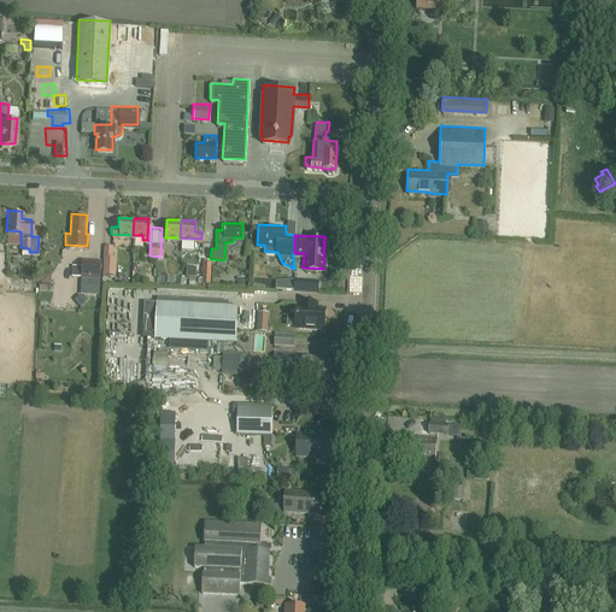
[(117,271),(118,242),(106,242),(106,271),(117,271)]
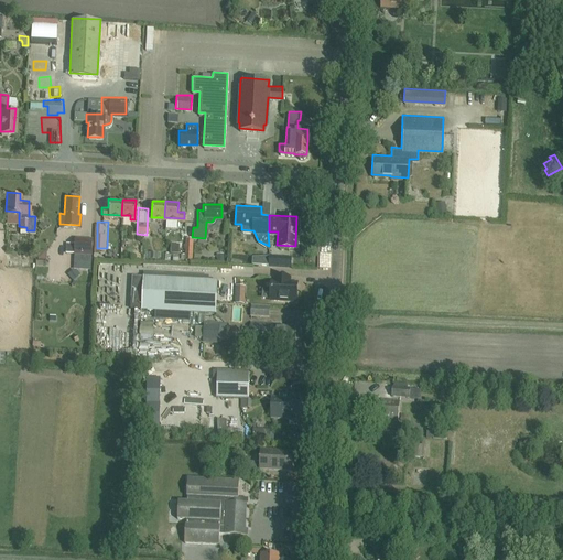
[(90,251),(91,236),(73,234),(73,240),(65,240),(64,250),(90,251)]
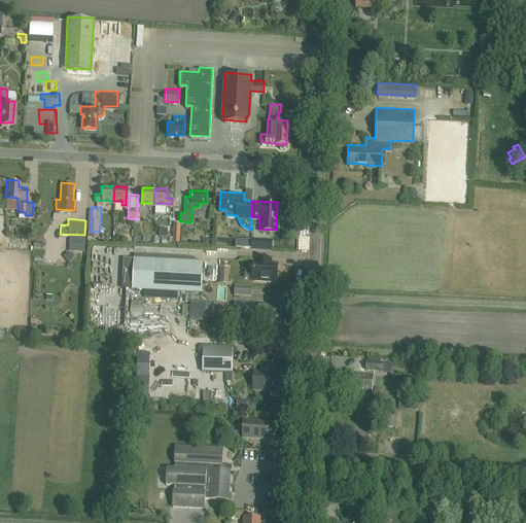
[(178,240),(179,220),(173,220),(172,235),(167,235),(167,240),(178,240)]
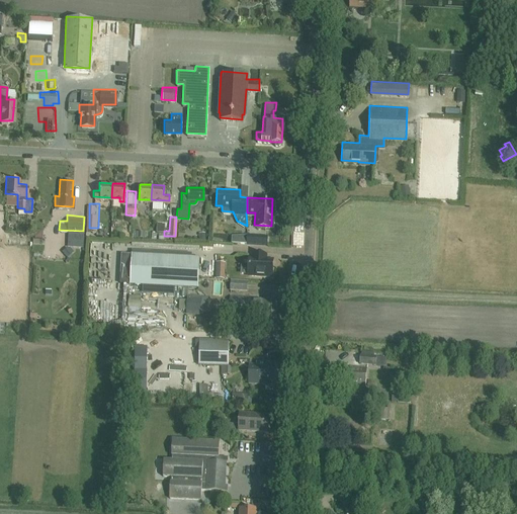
[(35,234),(45,235),(45,226),(35,226),(35,234)]
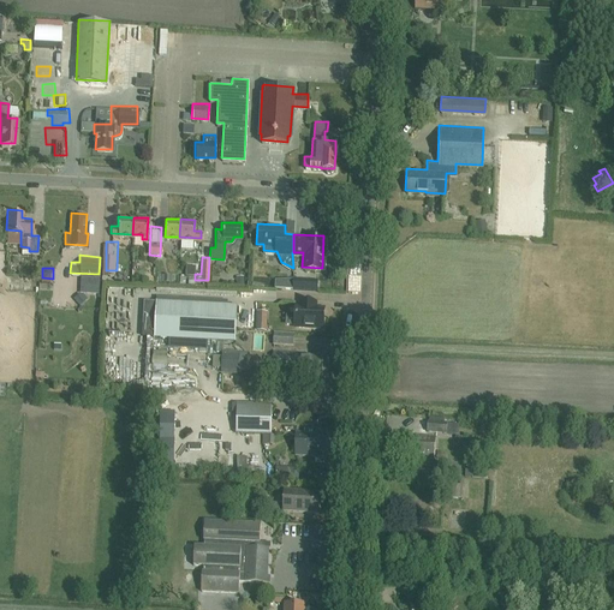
[(291,286),(291,275),(274,276),(274,285),(291,286)]
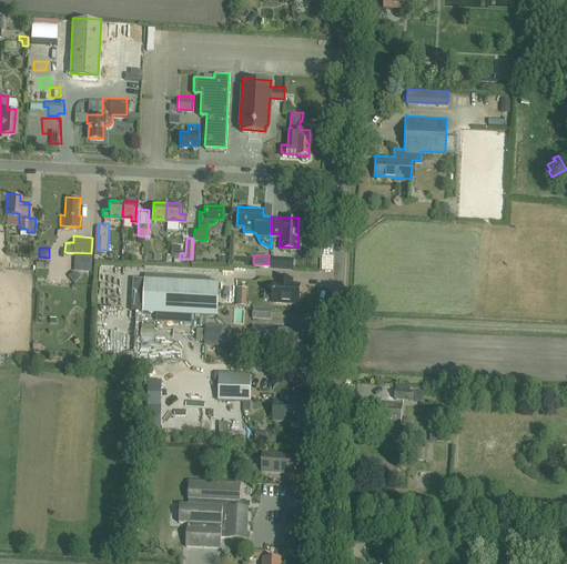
[(285,265),(285,257),(270,255),(270,264),(285,265)]
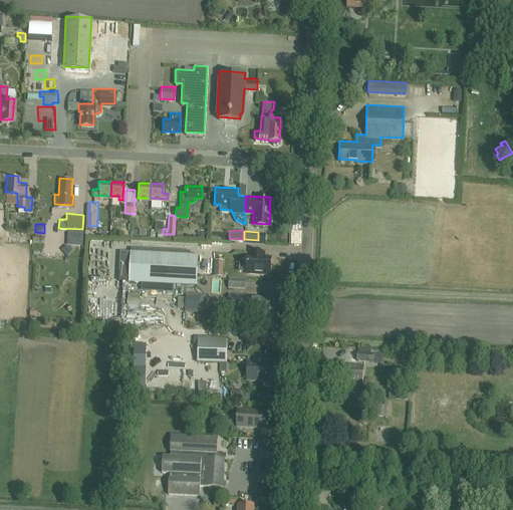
[(24,233),(25,240),(32,239),(31,232),(24,233)]
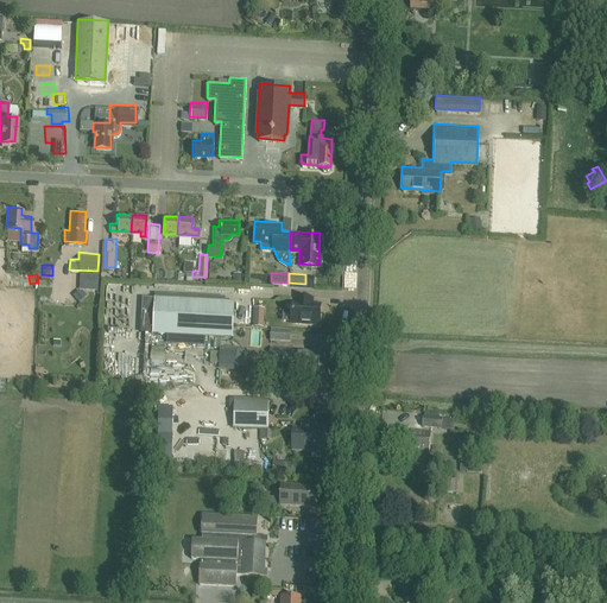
[(144,317),(144,328),(152,328),(152,330),(231,335),(233,299),(153,294),(152,317),(144,317)]
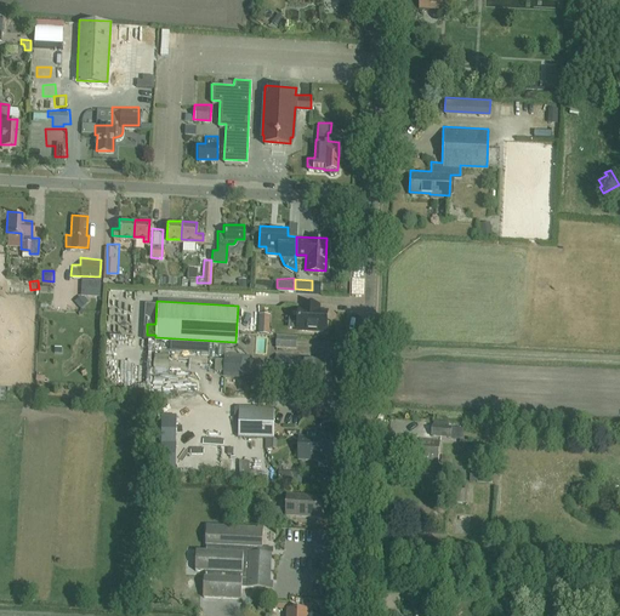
[(317,307),(318,302),(303,301),(302,307),(297,306),(296,326),(325,328),(326,308),(317,307)]
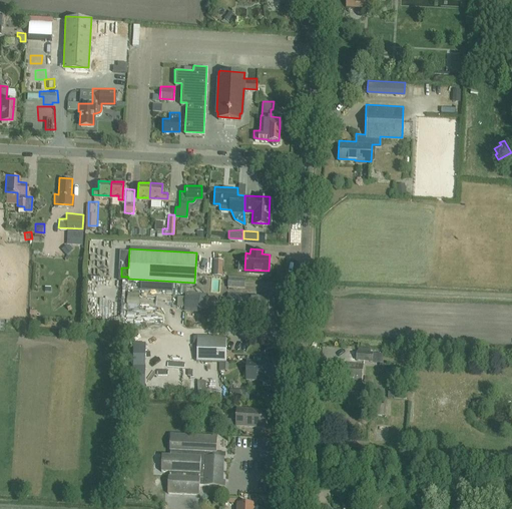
[(227,275),(226,285),(242,286),(243,276),(227,275)]
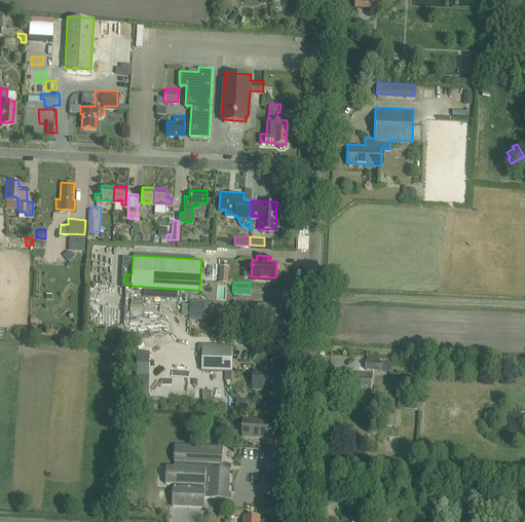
[(267,325),(278,326),(280,293),(268,293),(268,300),(232,298),(230,318),(267,320),(267,325)]
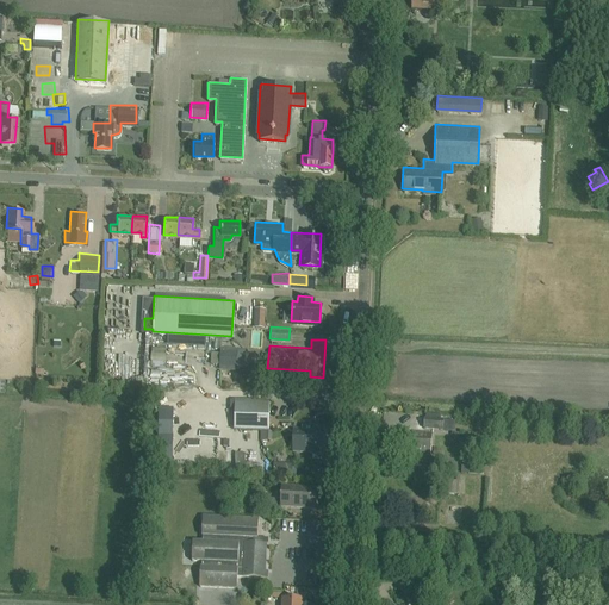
[(223,366),(243,366),(243,351),(222,353),(223,366)]
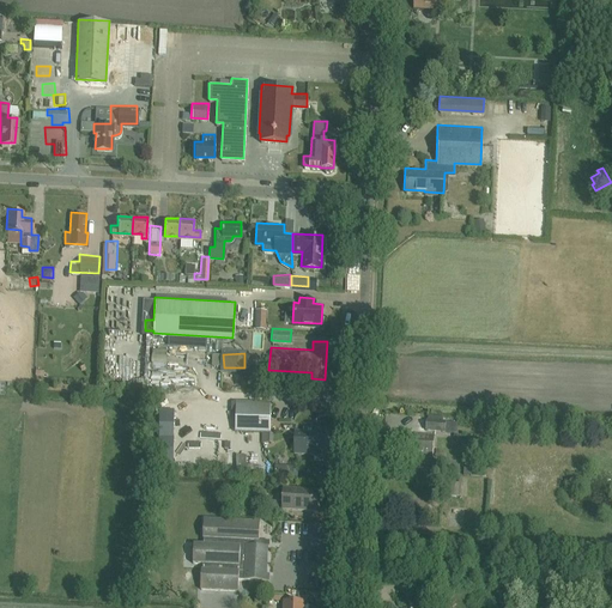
[(283,383),(284,374),(267,372),(267,383),(283,383)]
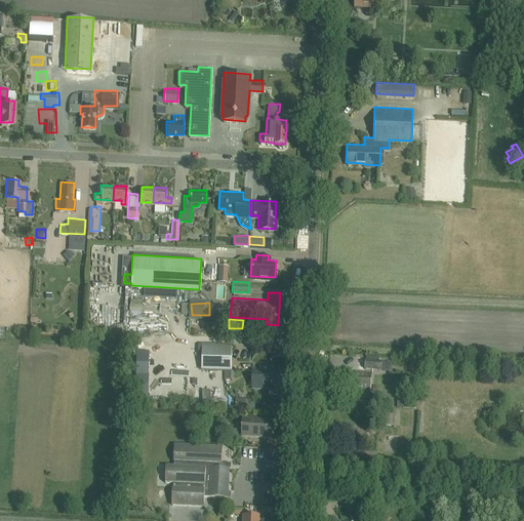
[(200,367),(230,368),(231,345),(201,344),(200,367)]
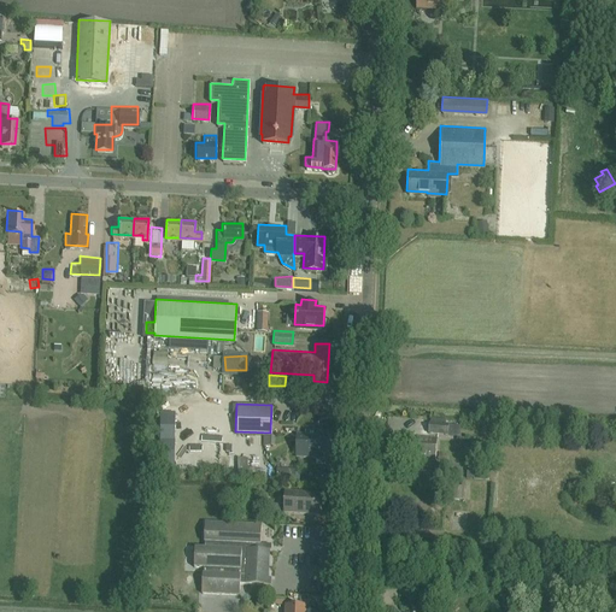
[(294,407),(294,421),(332,421),(332,407),(294,407)]
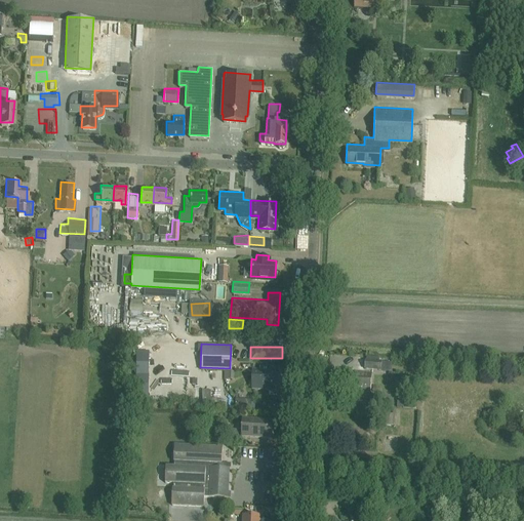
[(390,367),(391,359),(380,358),(364,356),(363,366),(380,367),(380,366),(390,367)]
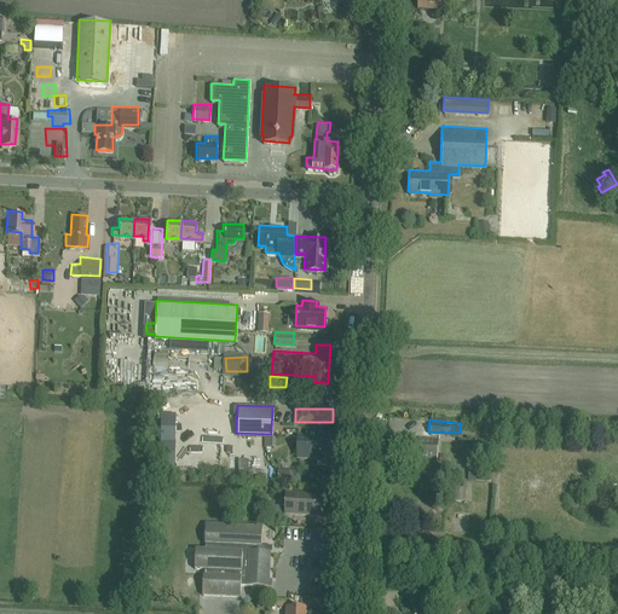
[(309,432),(296,430),(295,455),(325,456),(327,434),(309,433),(309,432)]
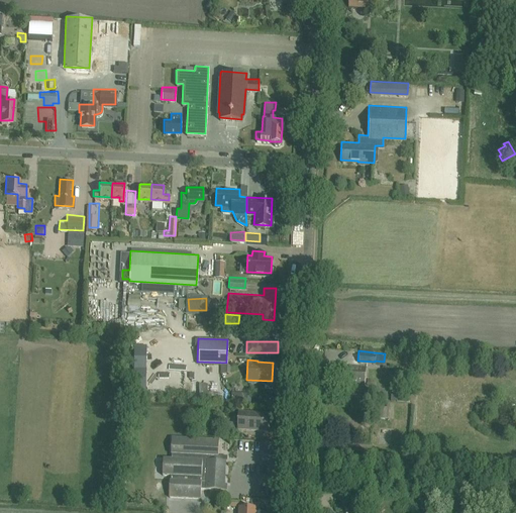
[(335,381),(364,384),(366,365),(345,363),(345,365),(337,364),(335,381)]
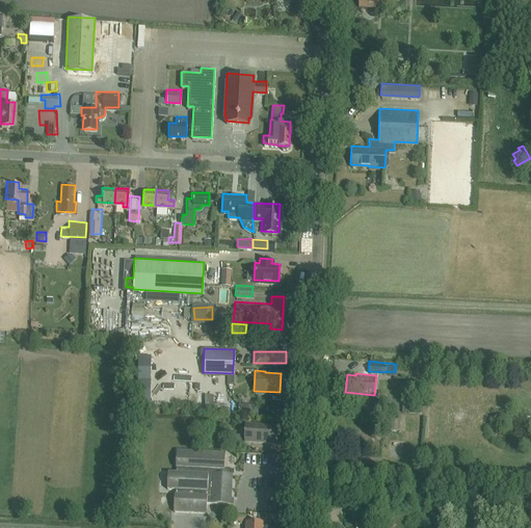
[(230,375),(229,385),(247,386),(247,376),(230,375)]
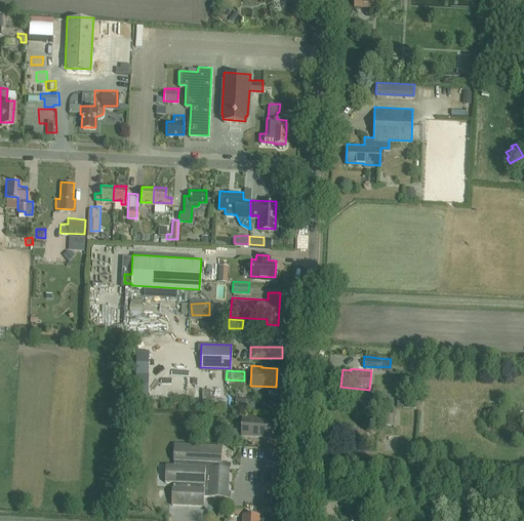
[(410,373),(399,372),(398,382),(409,383),(410,373)]
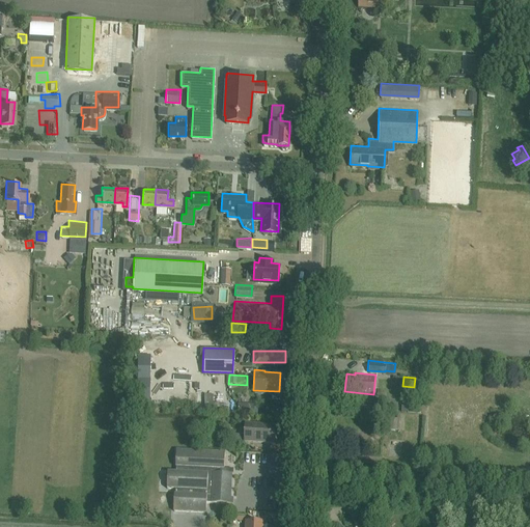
[(433,393),(446,392),(445,385),(433,385),(433,393)]
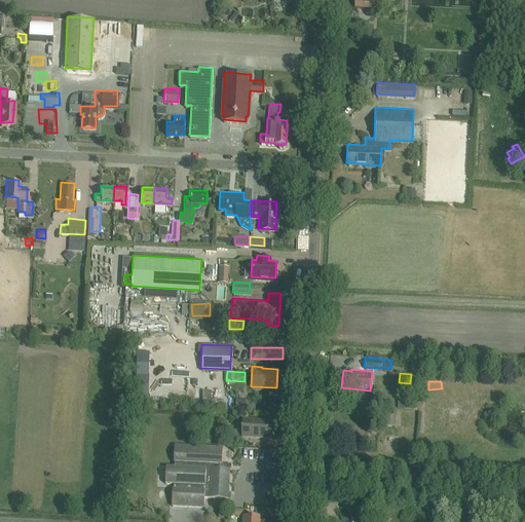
[(219,396),(201,395),(201,404),(218,405),(219,396)]
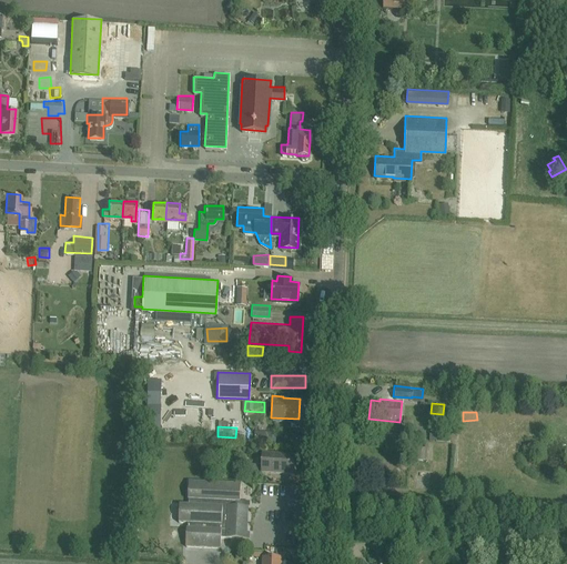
[(443,439),(443,437),(444,431),(428,430),(427,437),(443,439)]
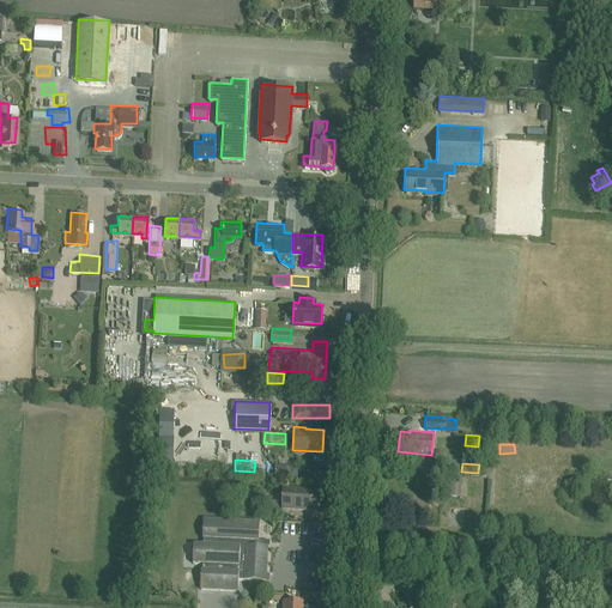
[(282,485),(280,498),(270,497),(268,512),(280,514),(282,506),(316,509),(316,487),(282,485)]
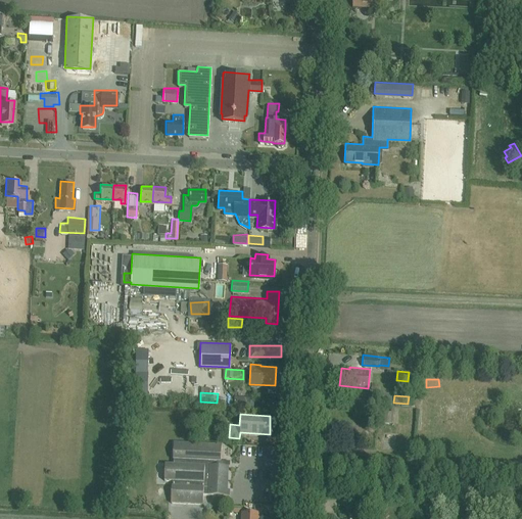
[(436,447),(435,433),(423,434),(424,447),(436,447)]
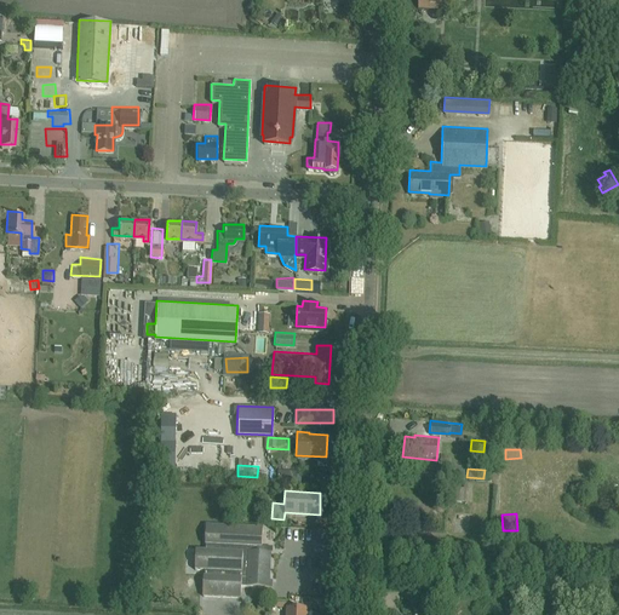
[(194,567),(202,567),(201,593),(240,595),(240,584),(270,585),(270,578),(268,578),(269,549),(257,549),(257,544),(261,544),(261,524),(205,522),(204,547),(194,547),(194,567)]
